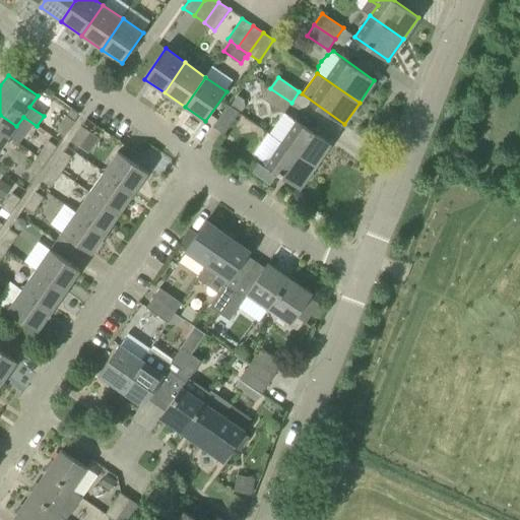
[(291,103),(270,88),(263,99),(283,114),(291,103)]
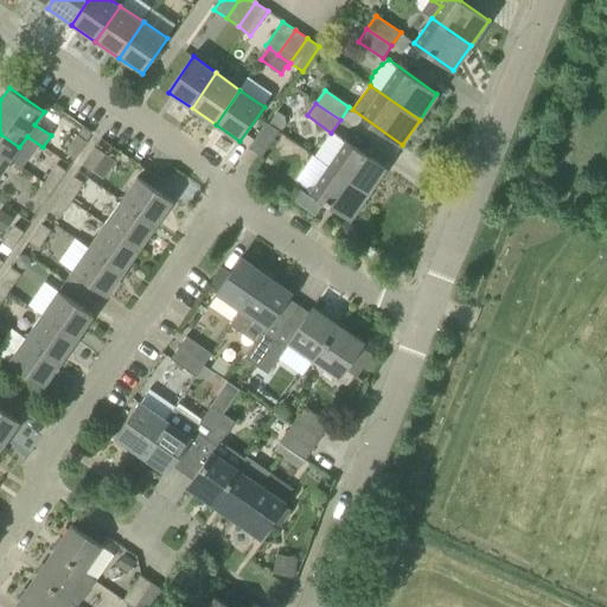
[(286,125),(285,116),(278,112),(270,122),(282,131),(286,125)]
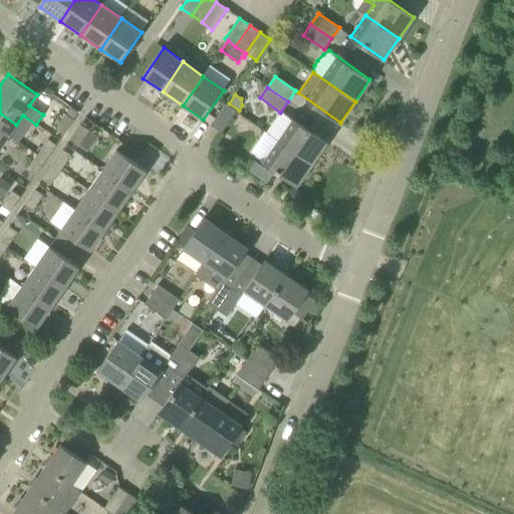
[(211,125),(222,133),(237,111),(226,103),(211,125)]
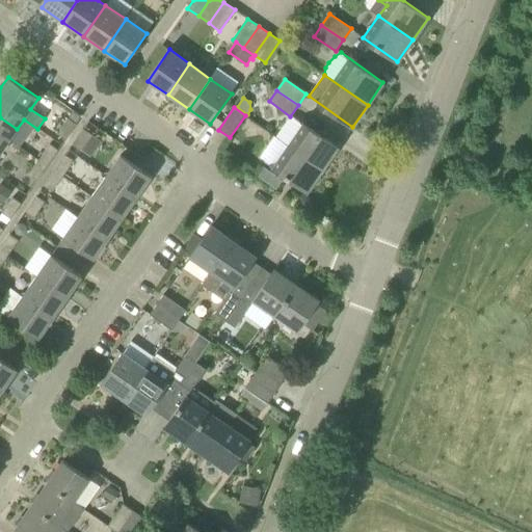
[(77,125),(82,115),(81,115),(74,110),(68,118),(77,125)]
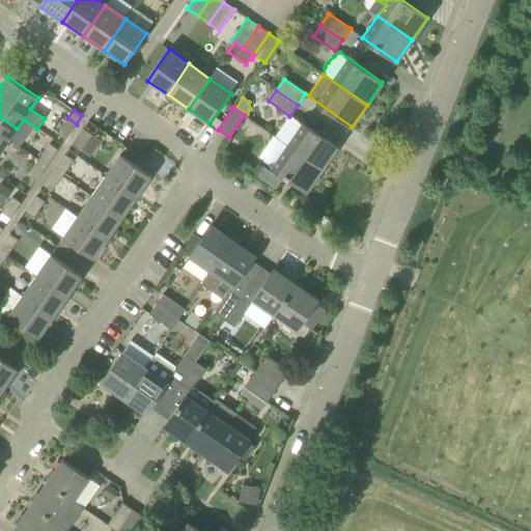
[(0,117),(0,152),(17,129),(0,117)]
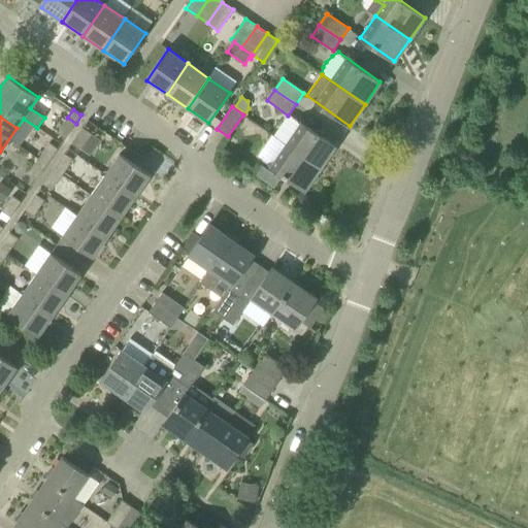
[(76,124),(67,118),(57,133),(65,138),(76,124)]
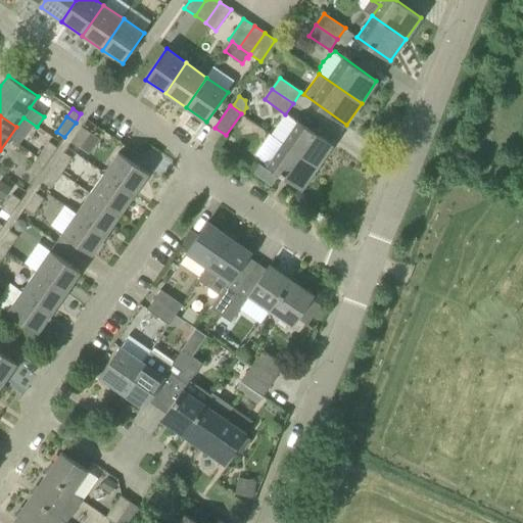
[(300,123),(286,144),(317,167),(332,145),(300,123)]
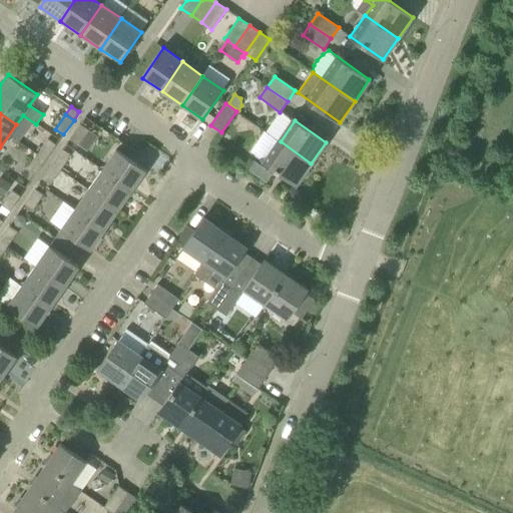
[(88,130),(80,124),(70,139),(78,145),(88,130)]
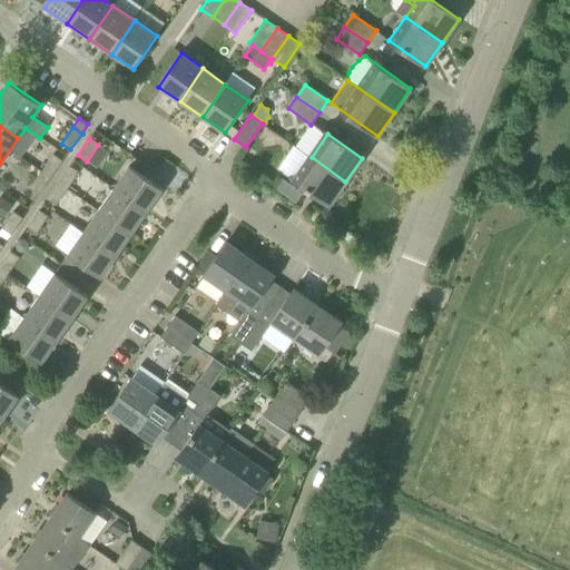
[(52,155),(41,170),(50,177),(61,161),(52,155)]
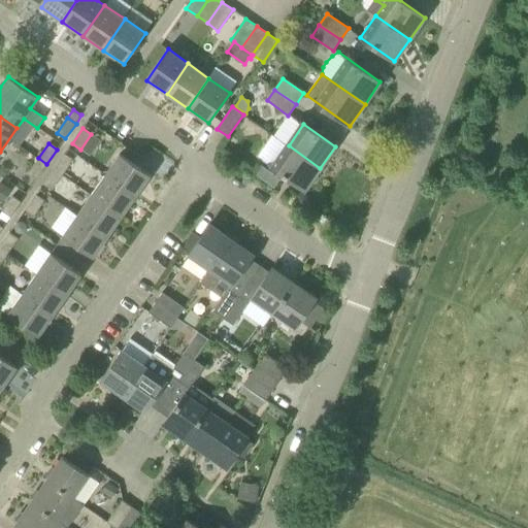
[(289,145),(272,168),(305,190),(320,168),(289,145)]
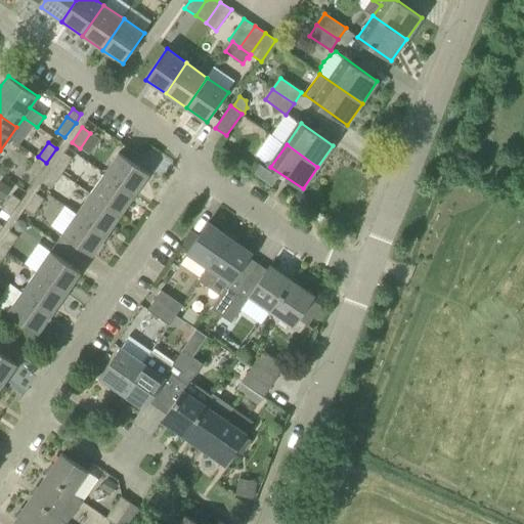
[(53,167),(61,173),(73,159),(63,153),(53,167)]
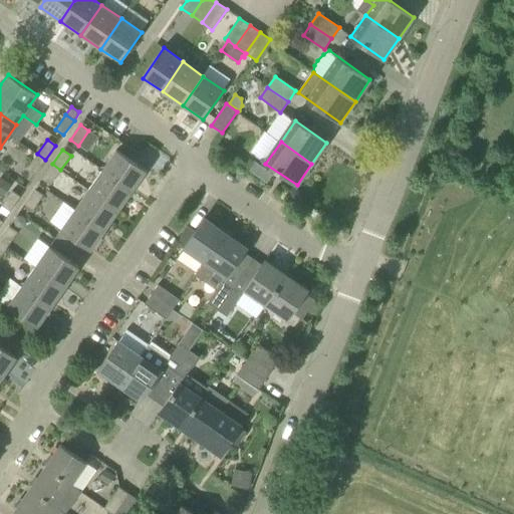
[(147,171),(116,150),(102,170),(133,191),(147,171)]
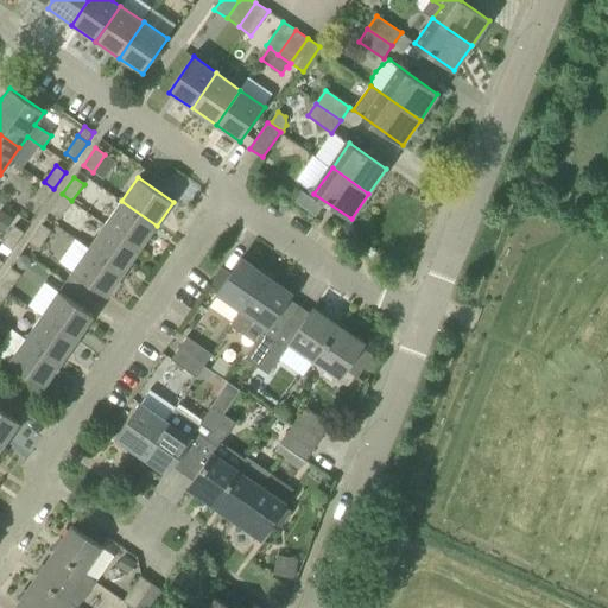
[(42,207),(54,189),(44,182),(32,200),(42,207)]
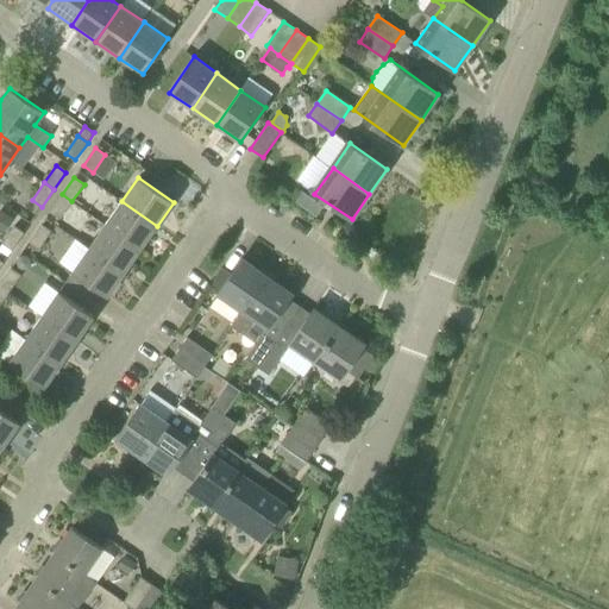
[(316,217),(324,207),(301,190),(294,200),(316,217)]
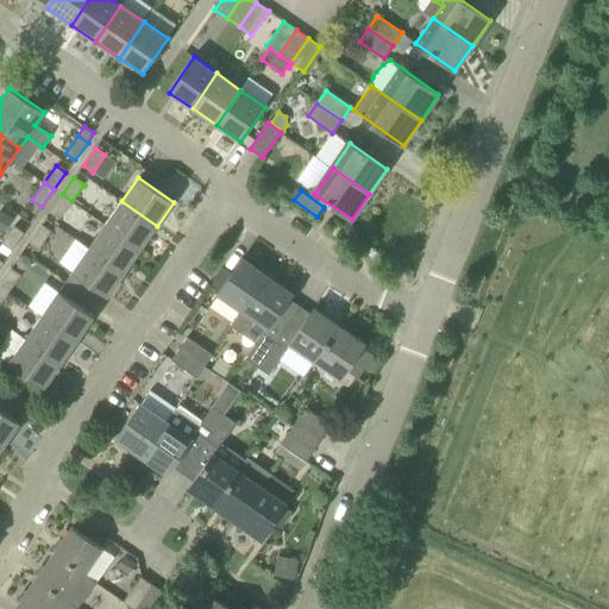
[(60,219),(71,201),(62,194),(50,212),(60,219)]
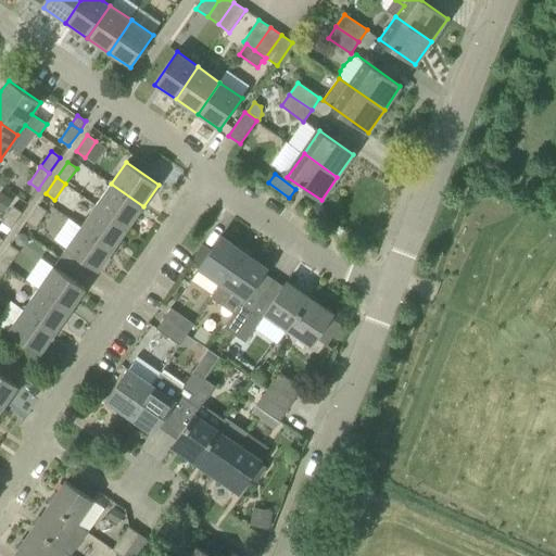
[(111,184),(97,205),(128,228),(143,206),(111,184)]
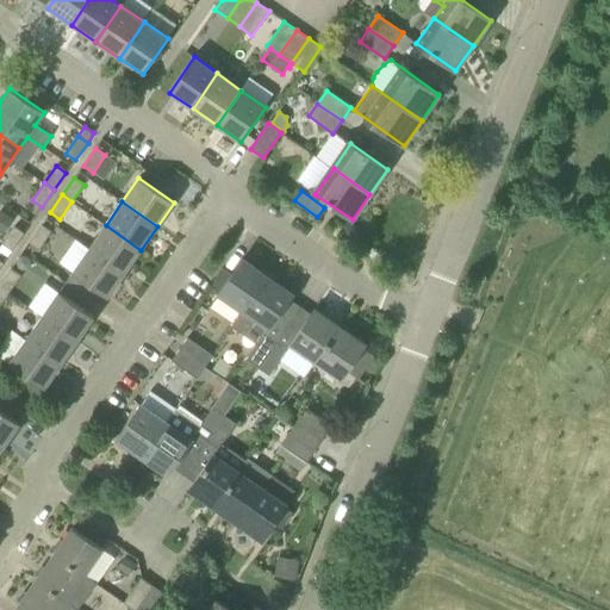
[(0,231),(4,235),(14,218),(1,210),(0,211),(0,231)]
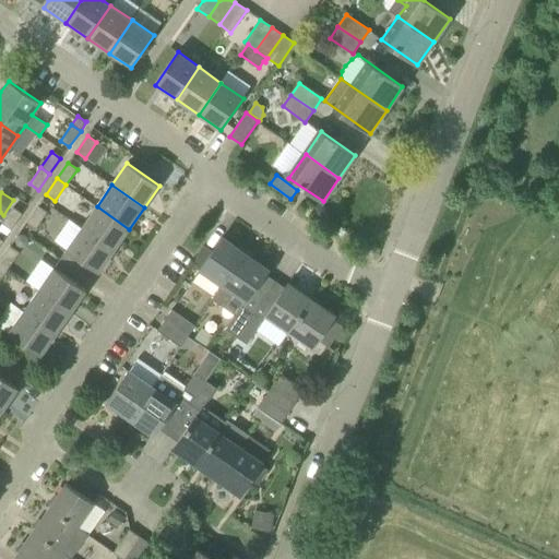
[(38,205),(26,222),(36,228),(47,213),(38,205)]
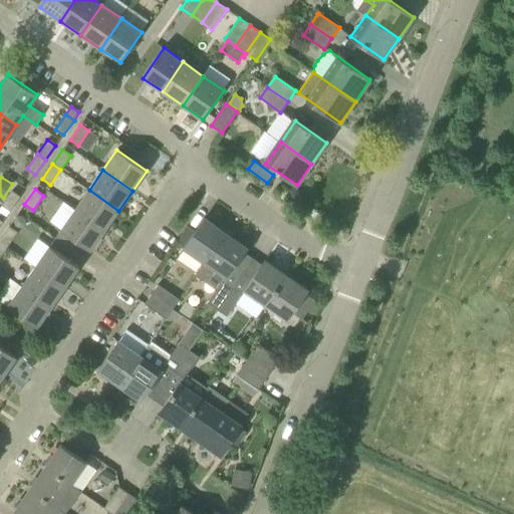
[(89,190),(75,210),(104,231),(118,211),(89,190)]
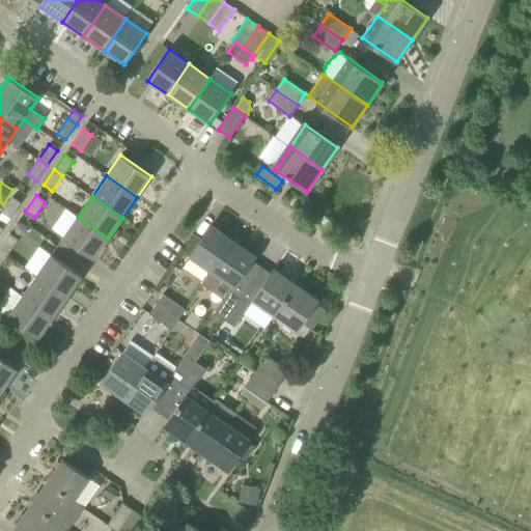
[(12,197),(0,214),(0,219),(5,223),(21,203),(12,197)]
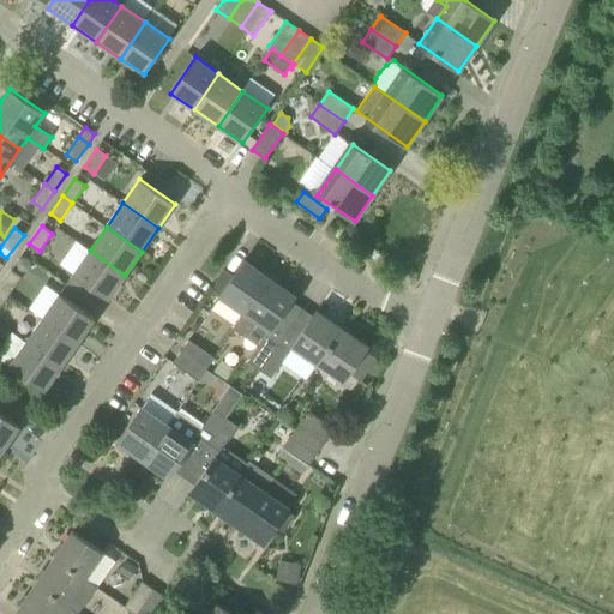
[(97,292),(108,300),(125,276),(90,251),(67,284),(90,301),(97,292)]
